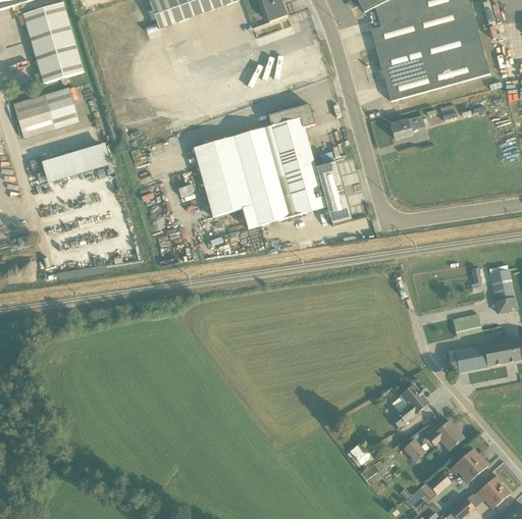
[(40,84),(84,71),(64,0),(0,0),(0,6),(17,2),(40,84)]
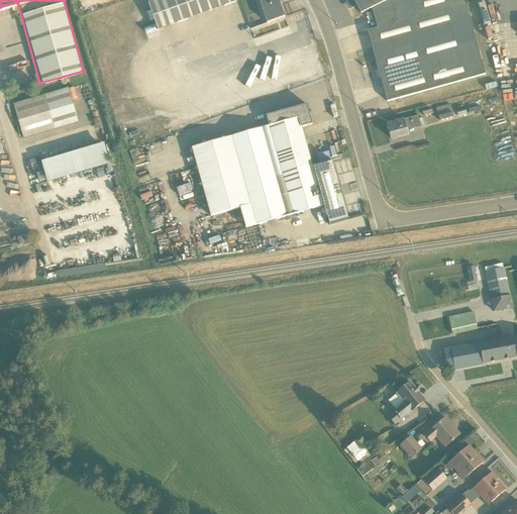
[(154,0),(148,2),(159,29),(233,1),(232,0),(256,0),(266,21),(285,14),(279,0),(154,0)]
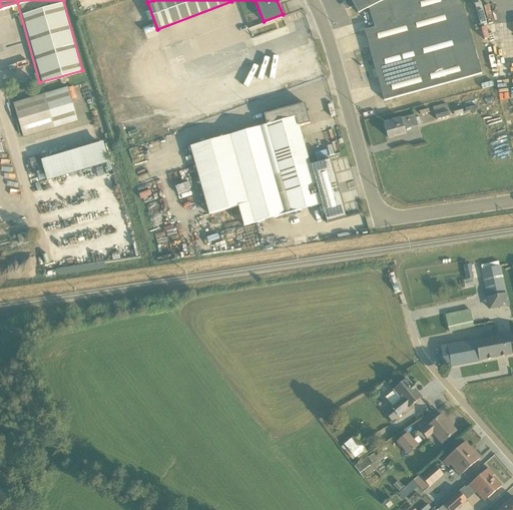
[(481,71),(461,0),(346,0),(349,6),(354,4),(358,11),(368,6),(374,26),(364,28),(384,99),(481,71)]
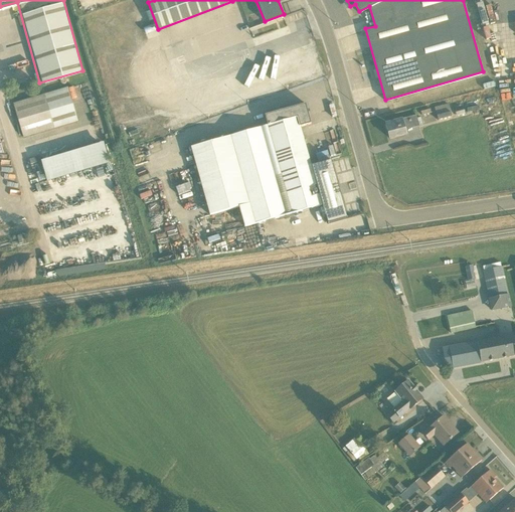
[(24,137),(76,121),(66,87),(13,103),(24,137)]
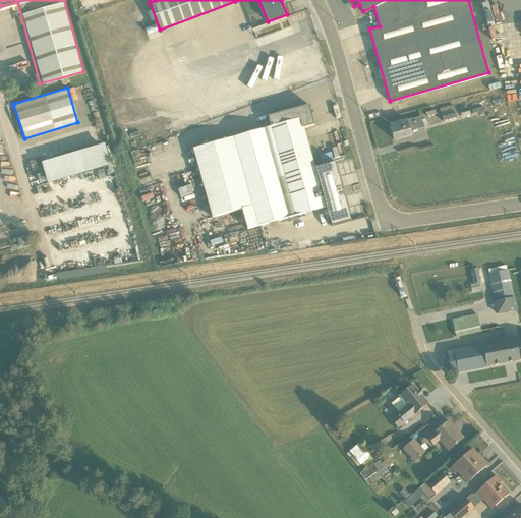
[(118,121),(128,119),(125,101),(114,103),(118,121)]
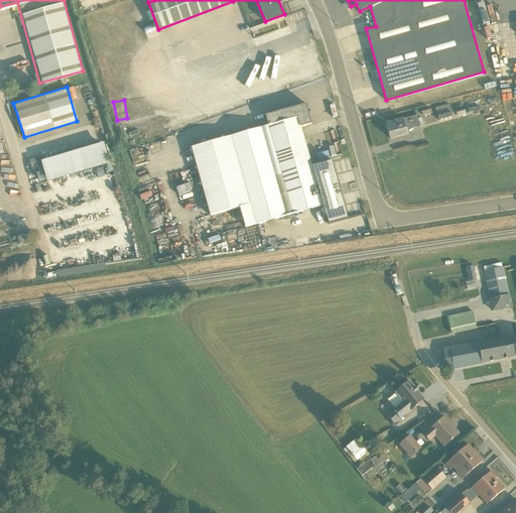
[(448,101),(435,105),(439,119),(453,115),(448,101)]
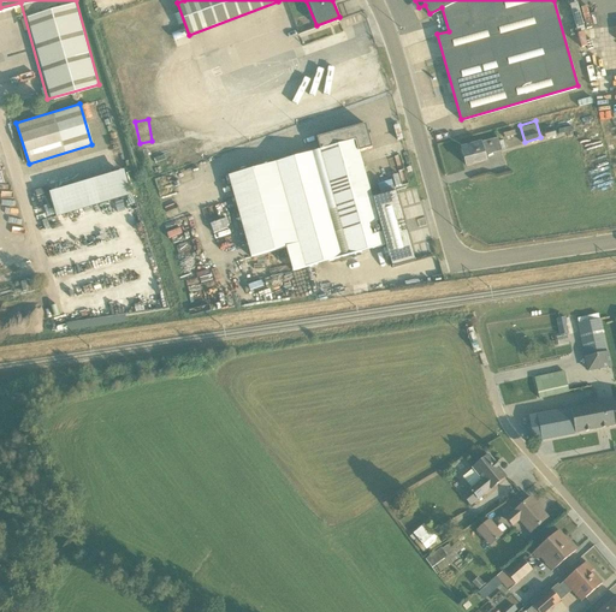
[(372,196),(360,154),(359,149),(372,146),(365,122),(317,135),(320,148),(227,173),(250,255),(285,245),(292,269),(385,243),(391,265),(414,259),(395,190),(372,196)]
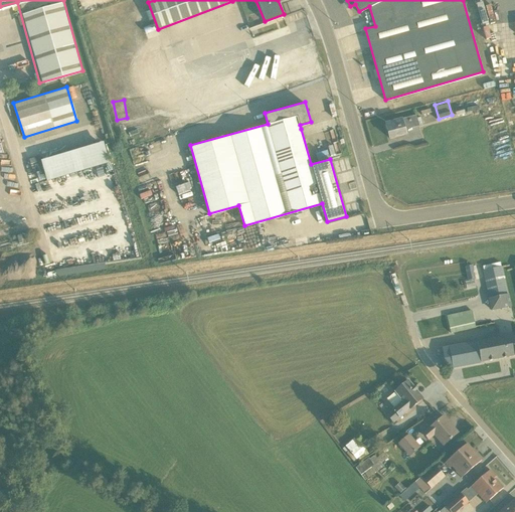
[(415,113),(386,122),(390,136),(406,132),(405,128),(419,124),(418,123),(422,122),(420,116),(416,117),(415,113)]
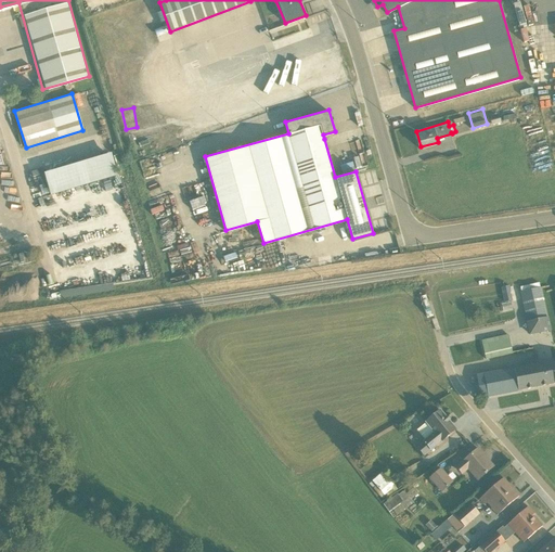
[(116,175),(111,152),(43,170),(50,193),(116,175)]
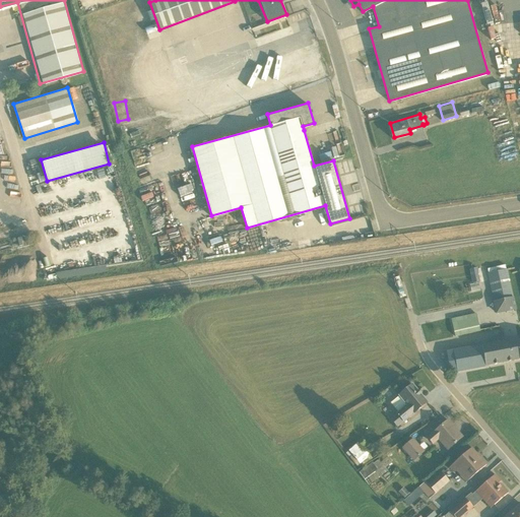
[(505,263),(486,266),(488,271),(486,271),(495,312),(516,308),(507,266),(506,267),(505,263)]
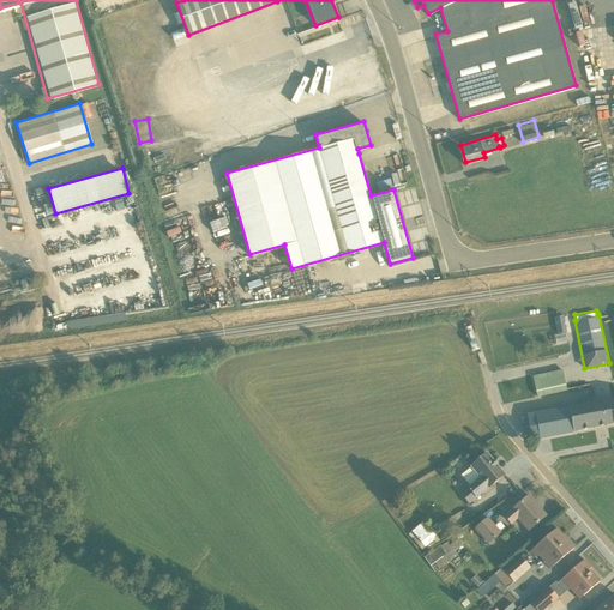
[(563,313),(554,315),(558,332),(566,330),(563,313)]
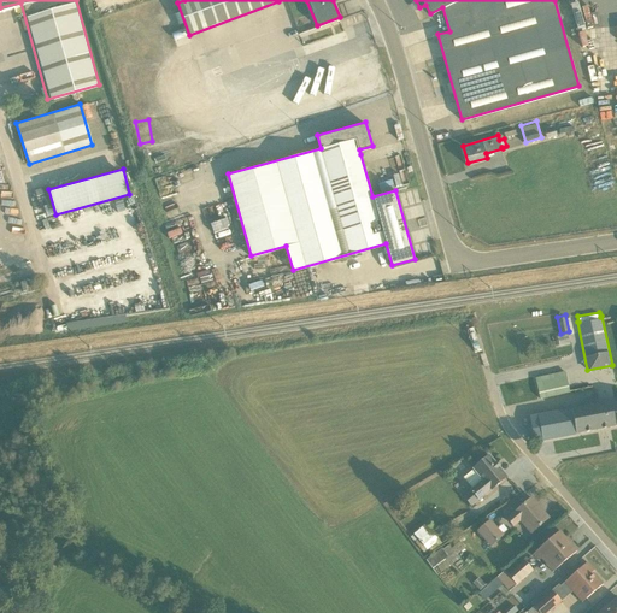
[(569,334),(557,336),(558,343),(570,341),(569,334)]
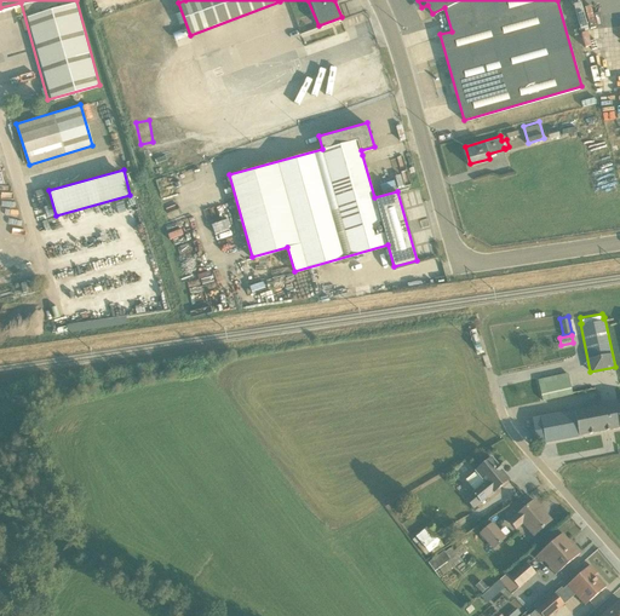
[(567,372),(538,378),(543,398),(572,392),(567,372)]
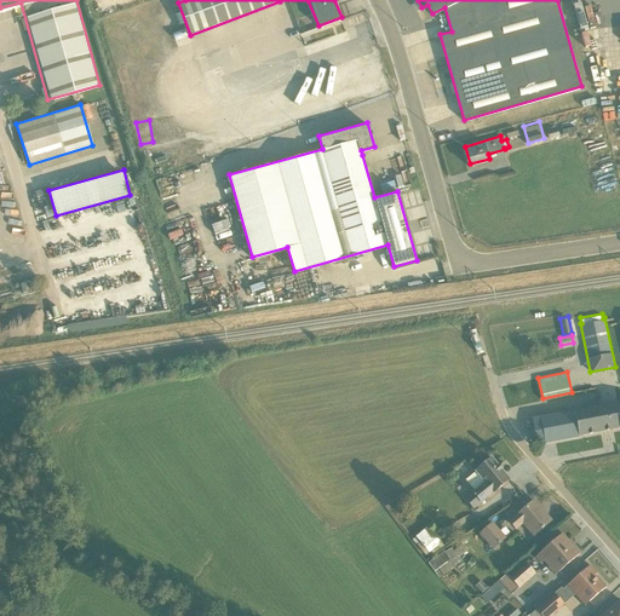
[(532,418),(537,442),(619,426),(619,425),(619,402),(618,403),(618,401),(601,403),(600,396),(586,398),(587,407),(532,418)]
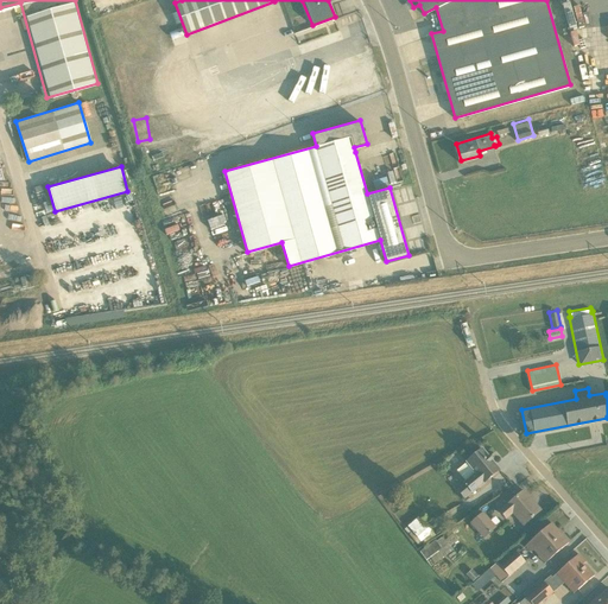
[(456,468),(464,478),(455,485),(464,497),(500,470),(482,447),(456,468)]
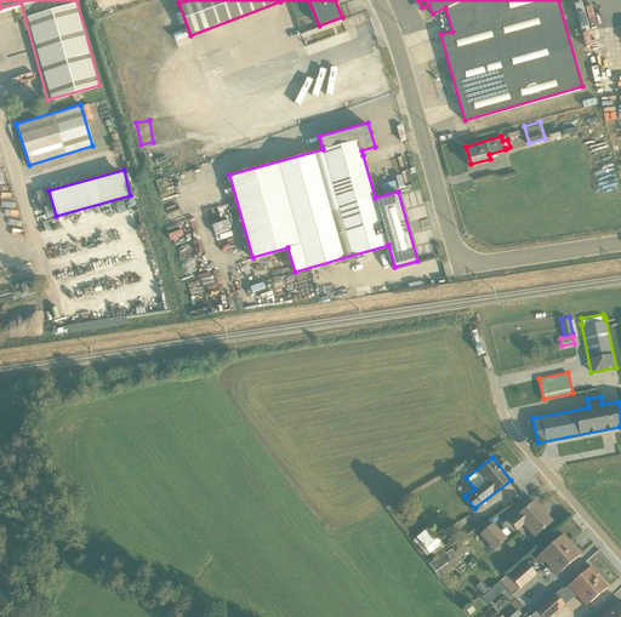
[(534,535),(551,519),(533,500),(510,519),(518,527),(523,523),(534,535)]
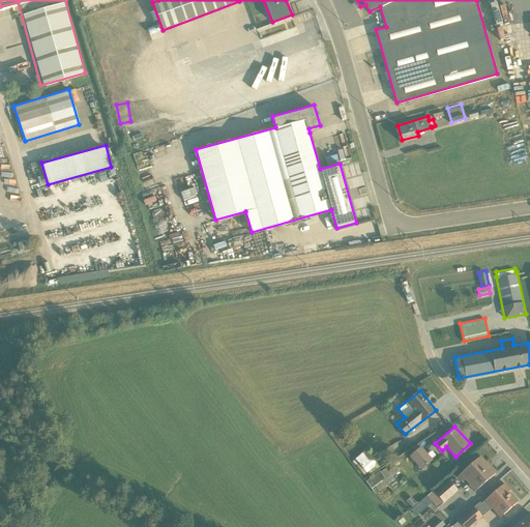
[(432,458),(421,445),(410,456),(421,468),(432,458)]
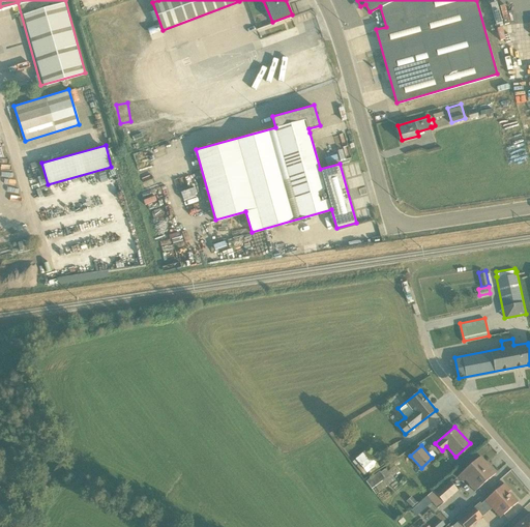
[(379,465),(365,447),(355,456),(356,458),(353,460),(362,473),(366,470),(369,473),(379,465)]
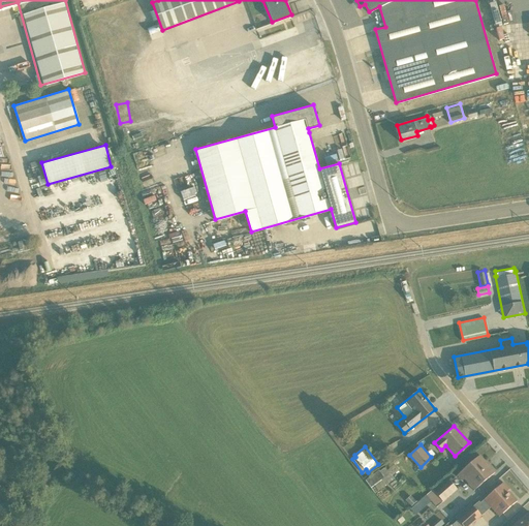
[(473,489),(494,471),(478,454),(456,473),(462,481),(464,478),(473,489)]
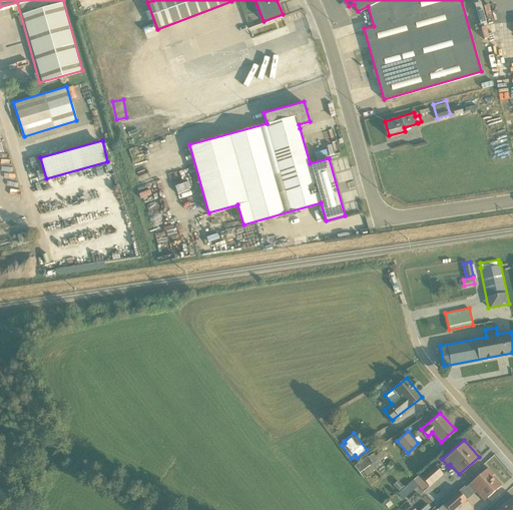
[(376,467),(368,454),(354,464),(363,476),(376,467)]
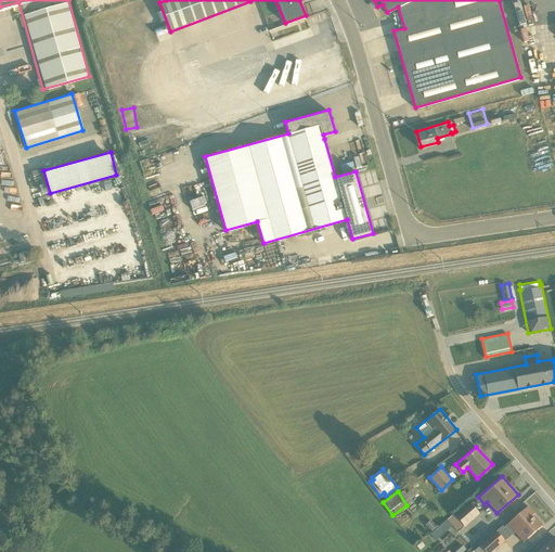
[(464,525),(479,512),(469,501),(454,514),(464,525)]
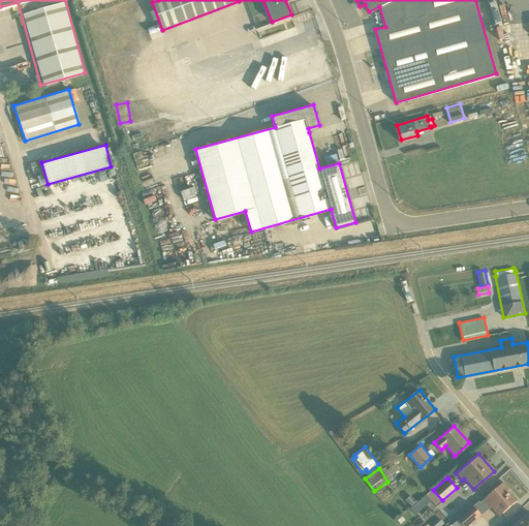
[(497,515),(516,499),(507,489),(508,488),(502,482),(483,498),(497,515)]
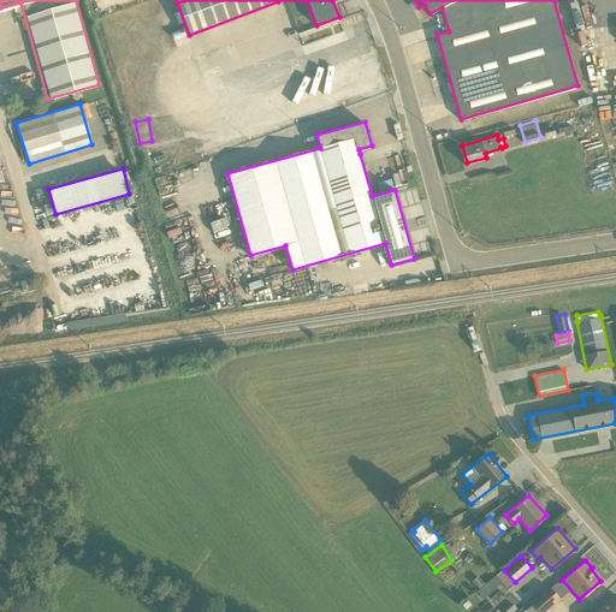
[(538,611),(546,611),(561,600),(550,588),(532,605),(538,611)]
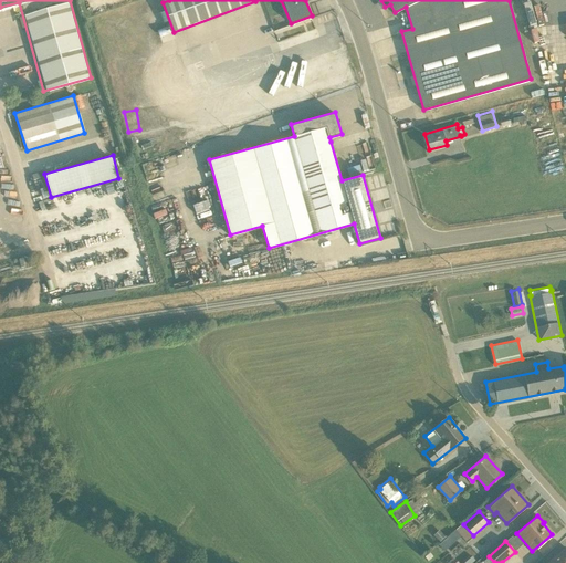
[(565,562),(565,545),(545,562),(565,562)]
